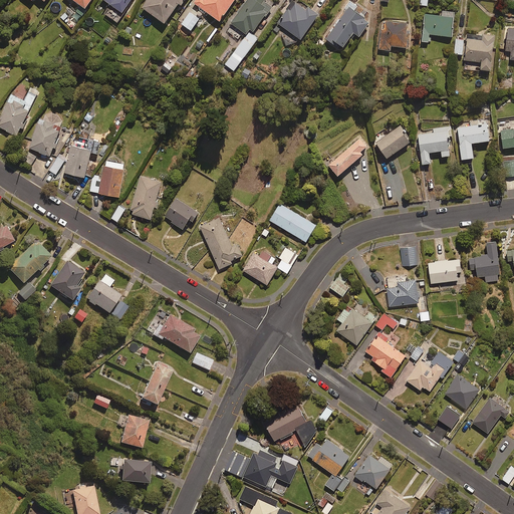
[(71,0),(80,6),(76,12),(81,16),(91,0),(71,0)]
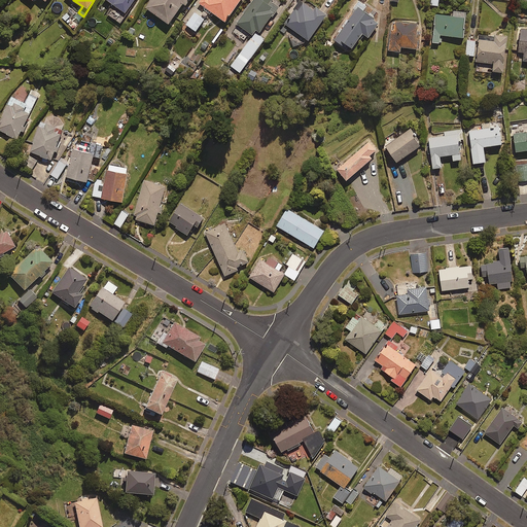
[(105,0),(113,6),(107,14),(121,25),(127,16),(125,15),(135,0),(105,0)]
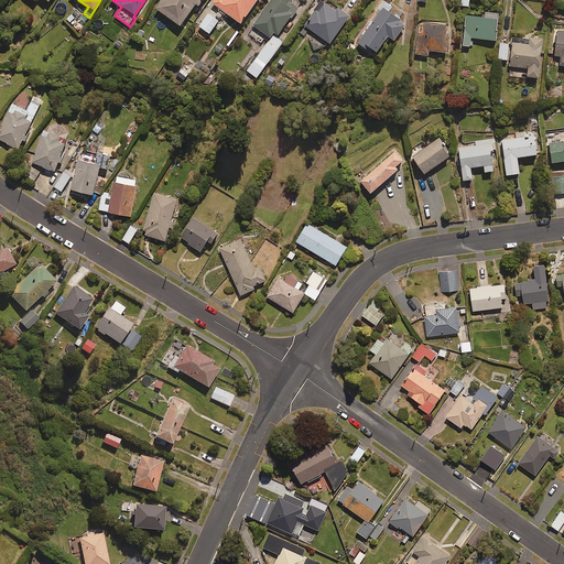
[(203,0),(162,0),(155,9),(181,26),(196,6),(198,7),(203,0)]
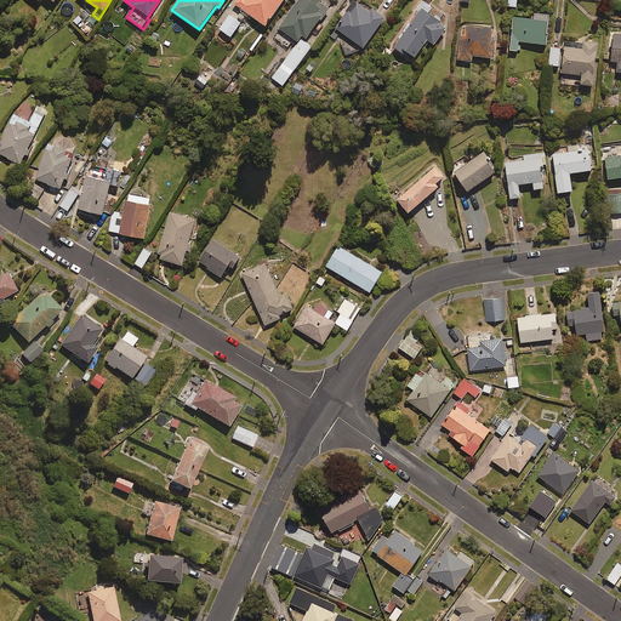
[(284,0),(237,0),(234,5),(266,27),(284,0)]
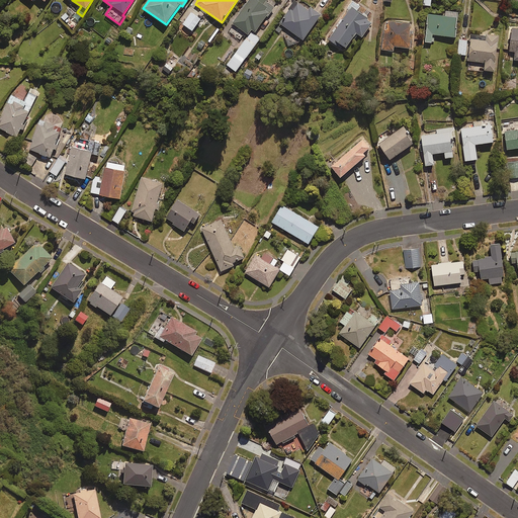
[(260,38),(254,34),(267,17),(269,18),(276,9),(266,2),(267,0),(249,0),(228,30),(240,39),(243,35),(247,38),(227,65),(237,72),(260,38)]
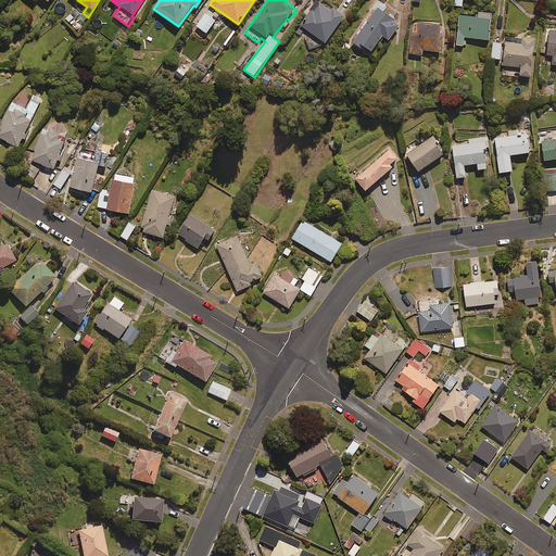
[(332,11),(317,0),(300,26),(326,43),(344,17),(333,9),(332,11)]
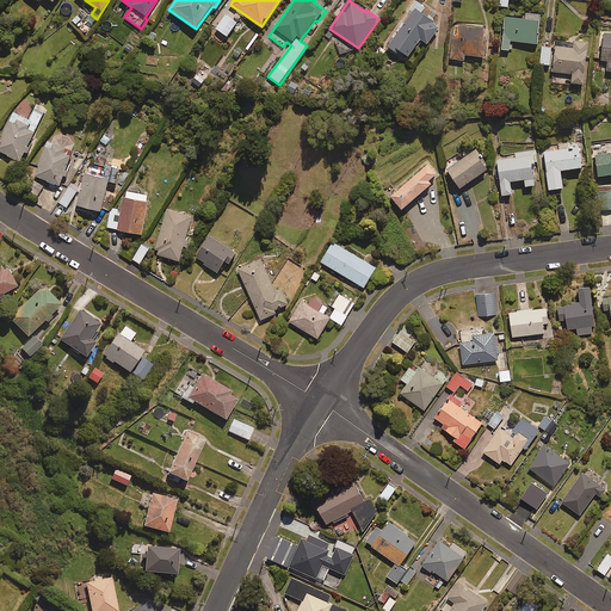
[(388,47),(400,55),(401,53),(408,57),(421,39),(427,44),(440,28),(421,13),(425,7),(417,1),(412,10),(413,11),(388,47)]
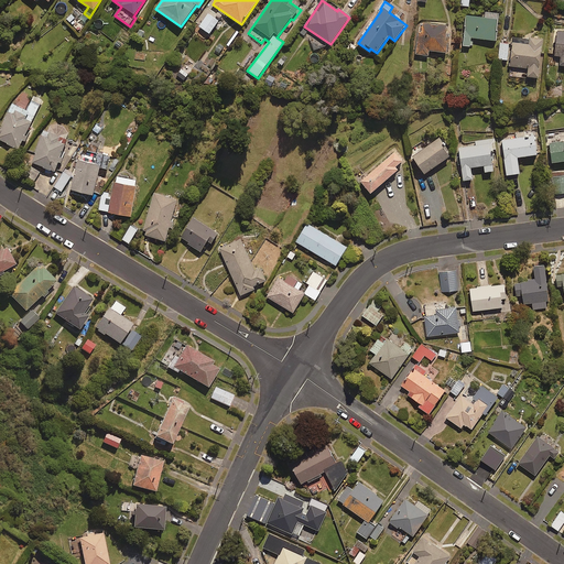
[(499,15),(486,13),(485,19),(467,17),(464,46),(470,47),(472,39),(496,41),(499,15)]
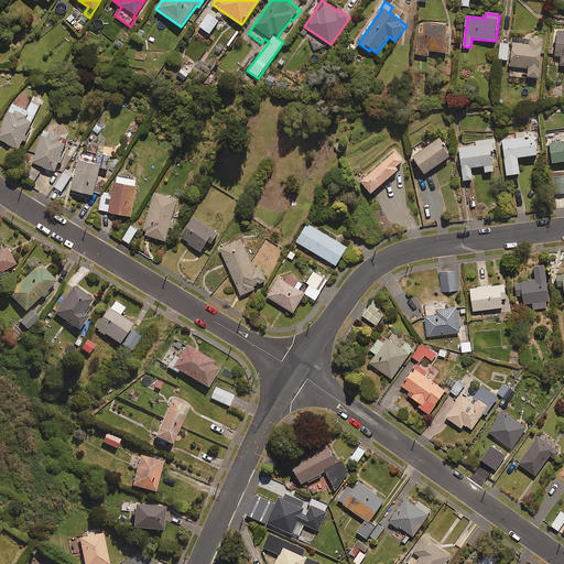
[(219,21),(208,14),(199,26),(209,34),(219,21)]
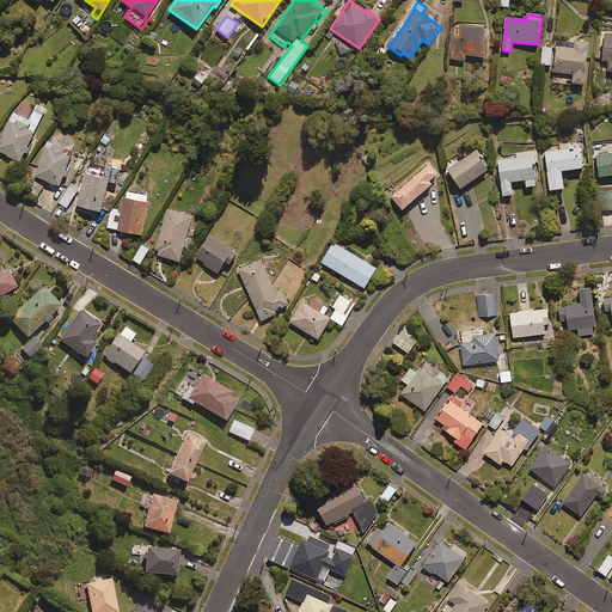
[(466,56),(484,57),(485,48),(488,48),(488,42),(484,42),(485,29),(461,28),(461,37),(454,37),(453,60),(466,61),(466,56)]
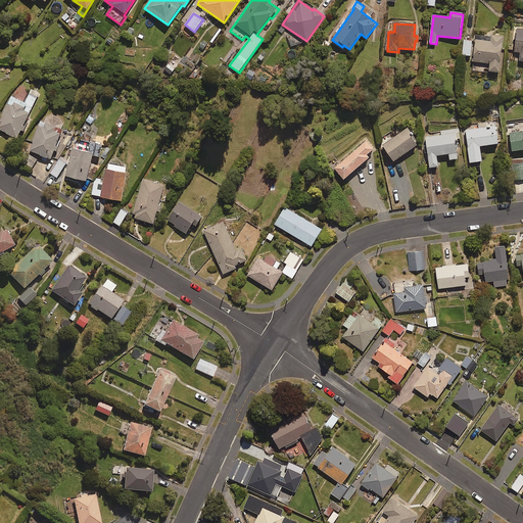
[(522,30),(517,30),(514,53),(520,54),(519,61),(522,61),(522,30)]
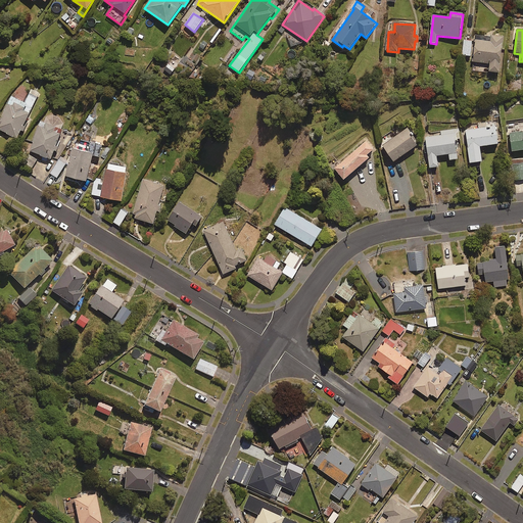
[(505,36),(474,34),(473,73),(503,74),(505,36)]
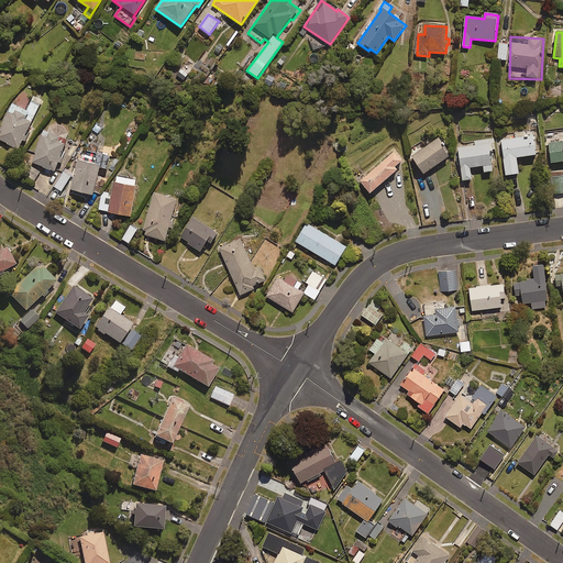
[(508,44),(499,43),(498,59),(507,61),(508,44)]
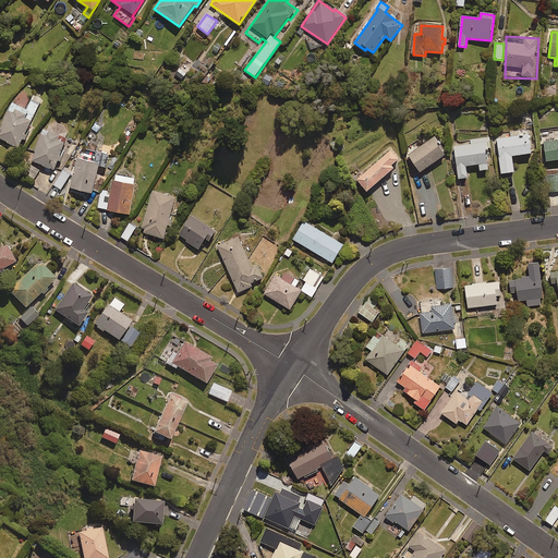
[(179,68),(173,74),(182,82),(187,75),(179,68)]
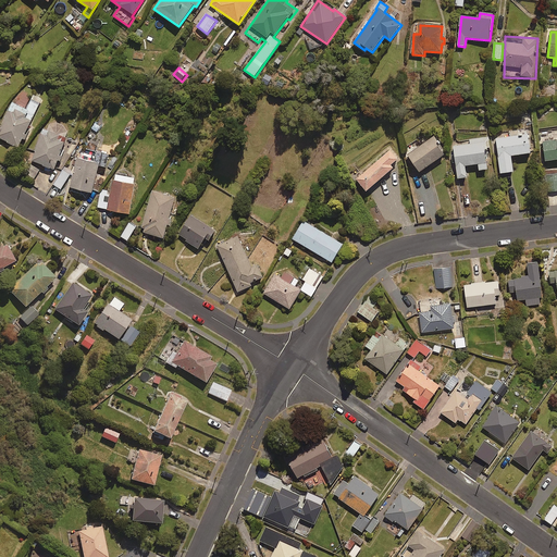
[(0,138),(19,148),(22,140),(25,141),(28,136),(25,134),(41,99),(34,96),(26,110),(12,103),(0,128),(0,138)]
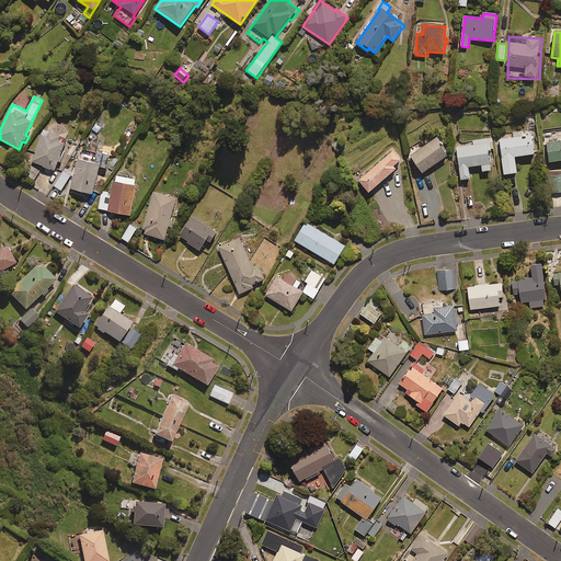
[(43,130),(33,151),(36,152),(32,162),(55,172),(59,162),(60,163),(63,159),(60,158),(67,134),(65,127),(61,124),(57,123),(50,125),(46,132),(43,130)]
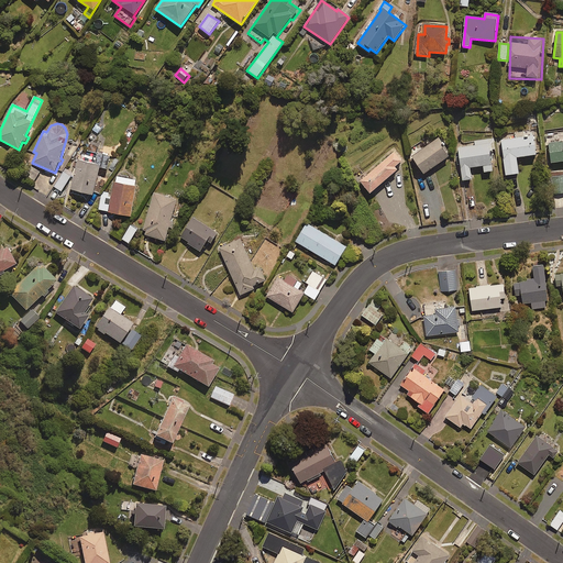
[(537,156),(534,136),(501,140),(506,176),(519,175),(517,158),(537,156)]
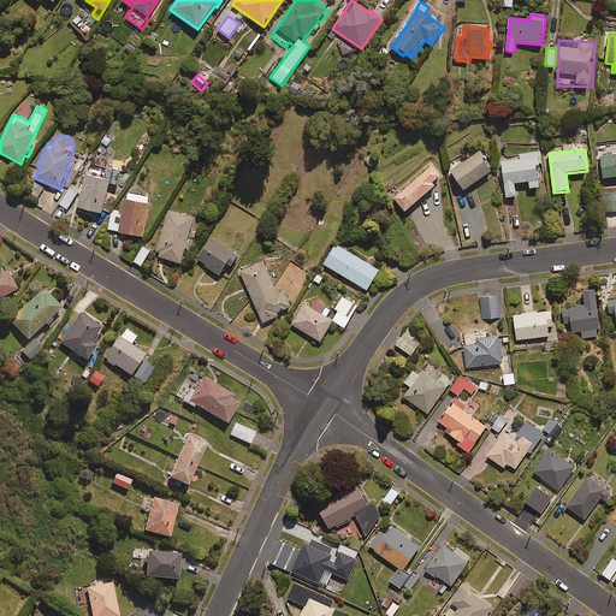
[(460,160),(462,164),(450,172),(463,191),(492,173),(484,160),(486,159),(481,152),(468,160),(466,157),(460,160)]
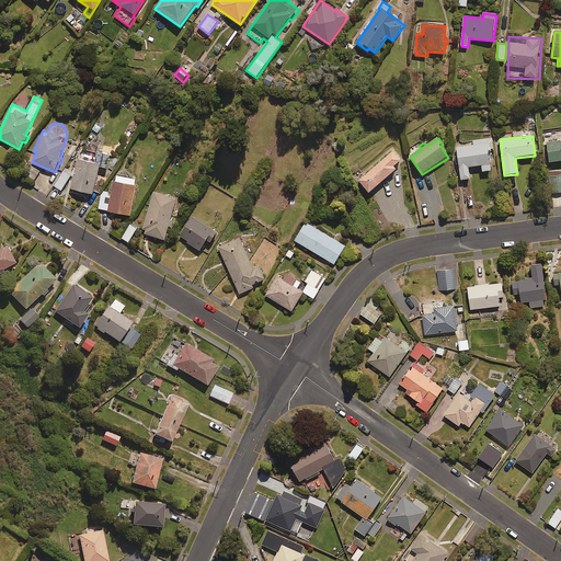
[(483,172),(492,171),(490,159),(492,159),(491,150),(494,150),(493,138),(473,140),(473,146),(457,148),(461,181),(470,180),(469,168),(482,167),(483,172)]
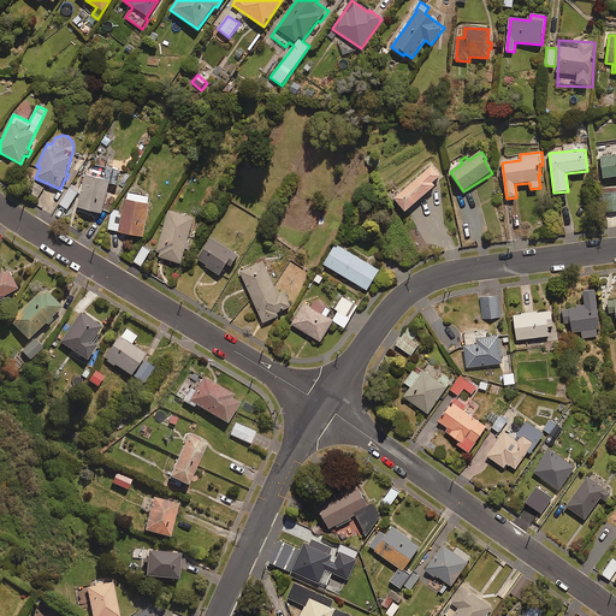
[(615,177),(615,154),(600,157),(603,179),(615,177)]
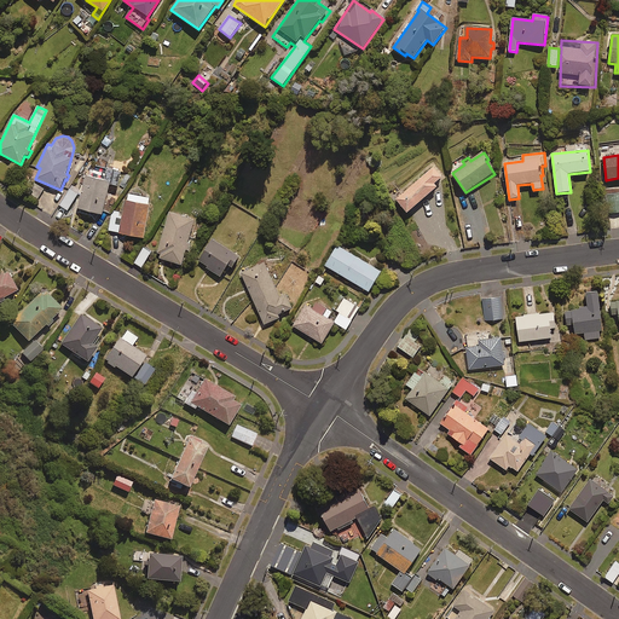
[(441,178),(433,168),(395,200),(408,213),(438,187),(434,185),(441,178)]
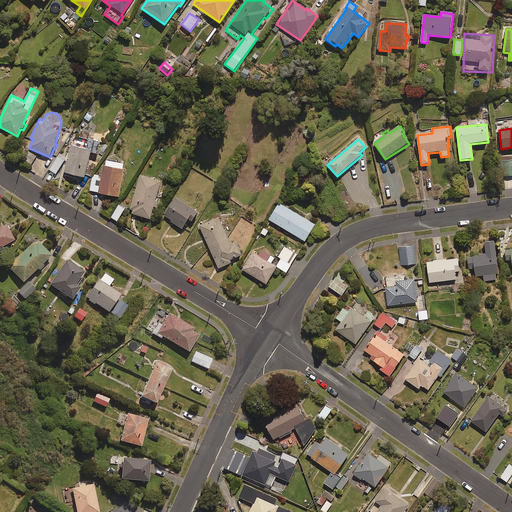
[(100,143),(89,140),(86,150),(71,147),(64,173),(84,178),(91,153),(97,155),(100,143)]
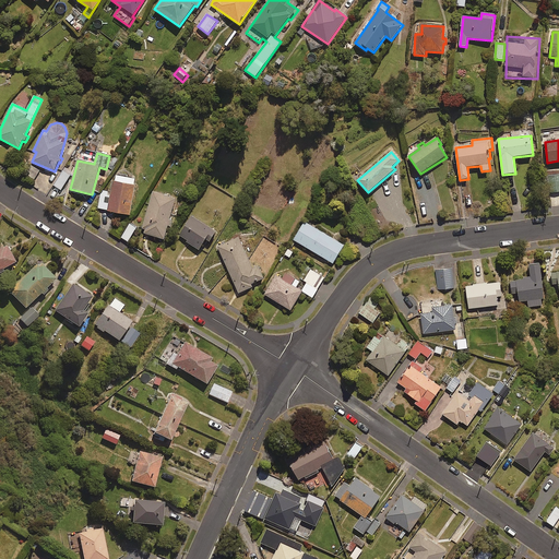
[(40,171),(33,165),(25,177),(33,182),(40,171)]
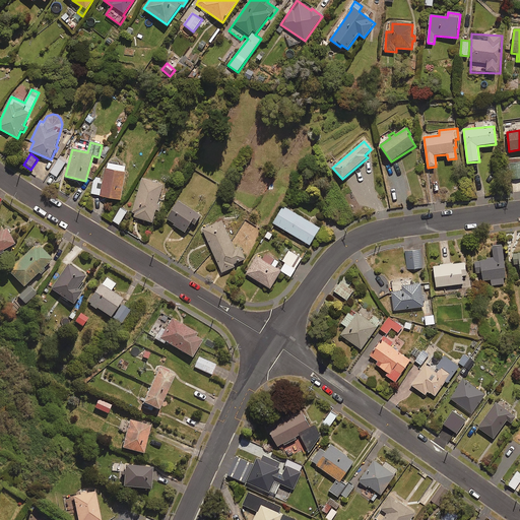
[(59,158),(50,173),(57,177),(66,164),(59,158)]
